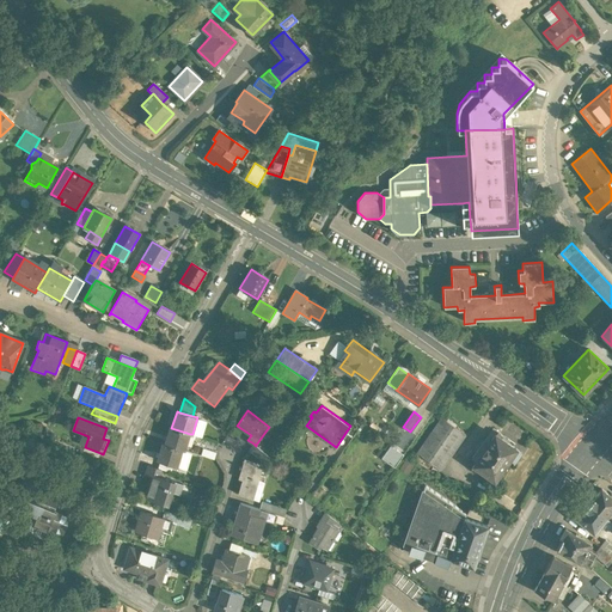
[(441,417),(416,453),(441,470),(465,434),(441,417)]
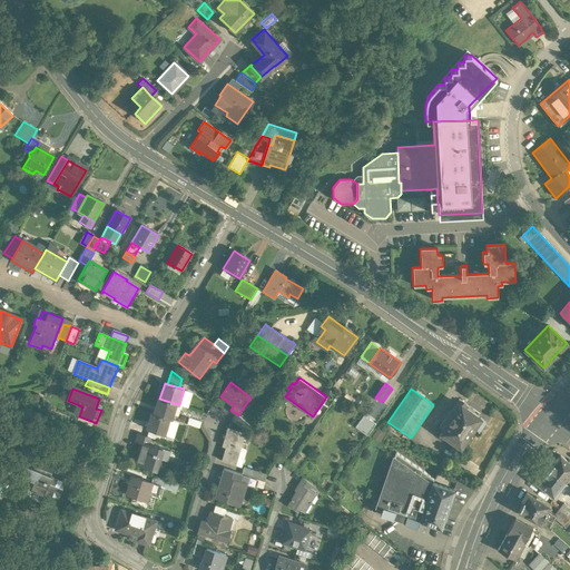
[(159,399),(158,399),(153,414),(170,420),(172,420),(177,404),(159,399)]
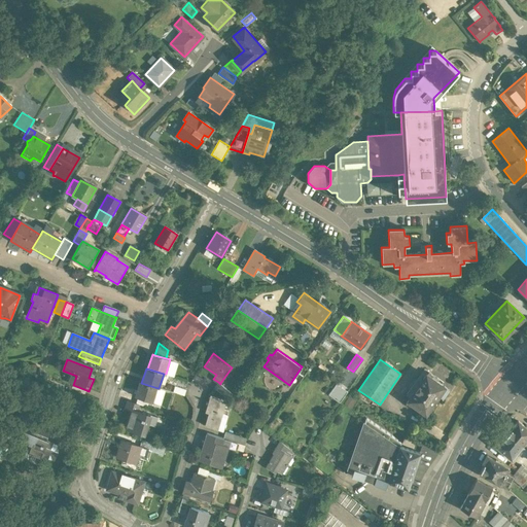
[(420,375),(415,381),(410,388),(411,388),(406,394),(410,397),(407,400),(409,401),(410,405),(412,406),(415,406),(425,413),(431,403),(433,403),(434,402),(436,401),(437,399),(437,397),(437,395),(444,387),(434,381),(436,378),(428,372),(426,375),(425,375),(423,377),(420,375)]
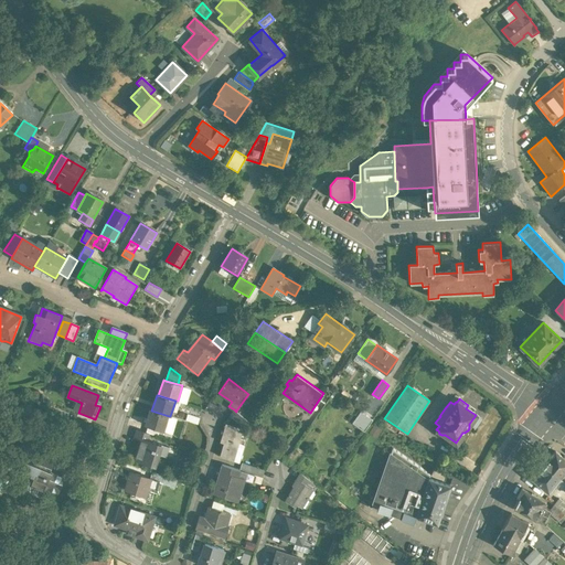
[(151,411),(150,409),(145,426),(148,427),(160,430),(163,432),(169,416),(151,411)]
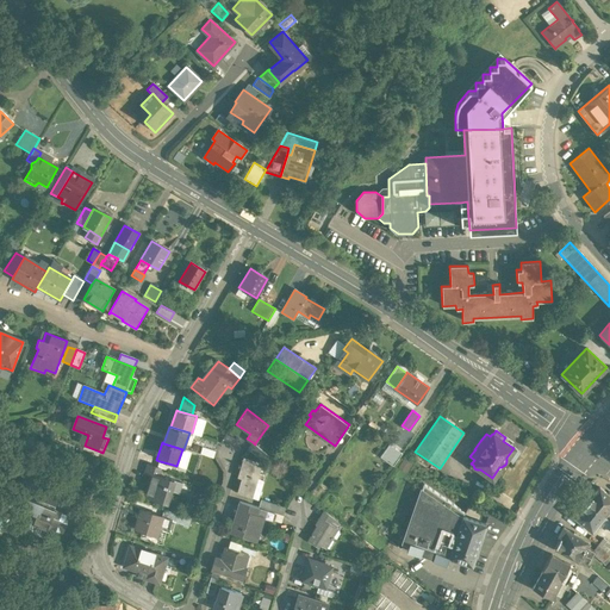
[(269,454),(255,443),(255,444),(253,442),(248,448),(265,461),(269,454)]
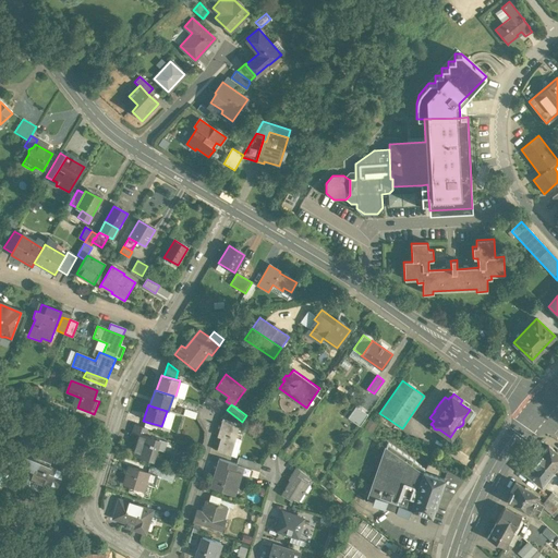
[(367,414),(355,407),(348,417),(359,426),(367,414)]
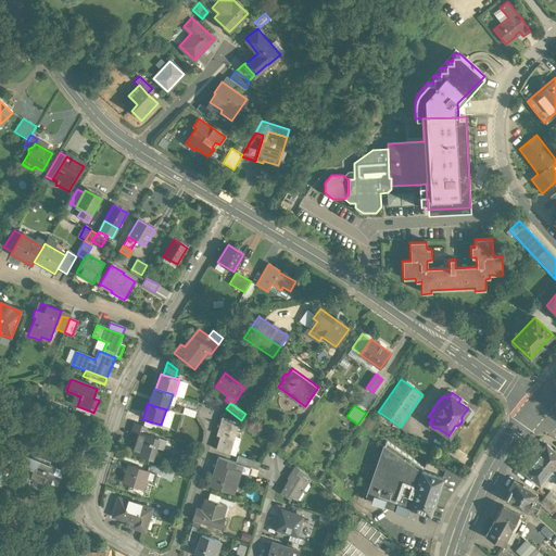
[(91,412),(77,406),(75,412),(89,417),(91,412)]
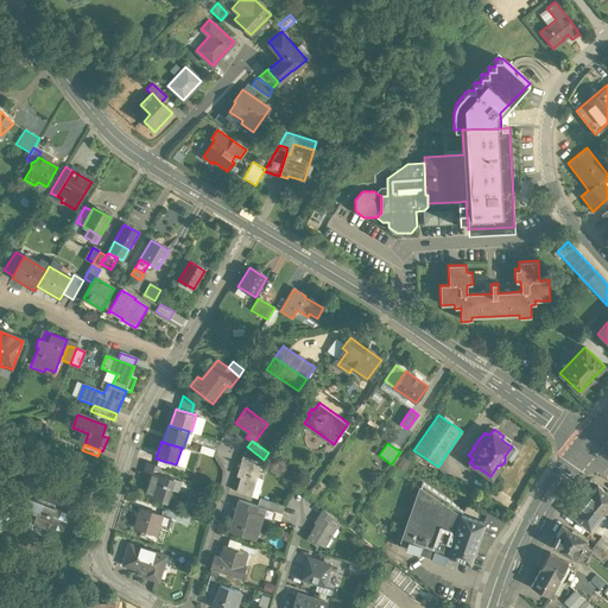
[(215,450),(202,447),(200,453),(213,457),(215,450)]
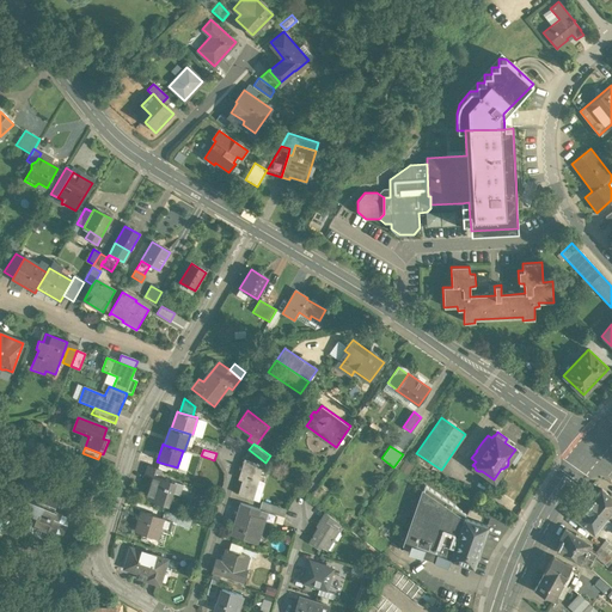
[(515,463),(521,454),(515,450),(508,459),(515,463)]
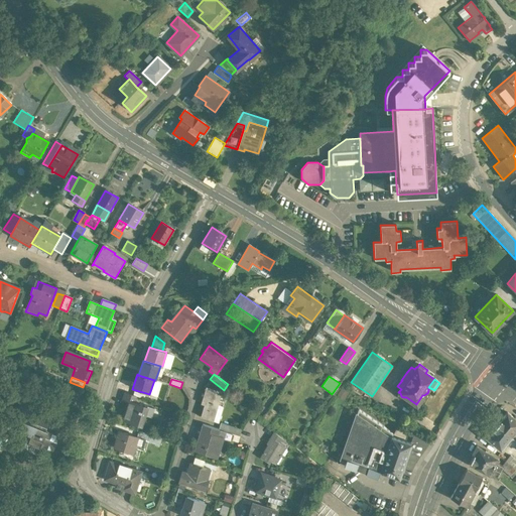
[(215,389),(206,386),(203,399),(206,400),(201,416),(214,420),(221,393),(214,391),(215,389)]
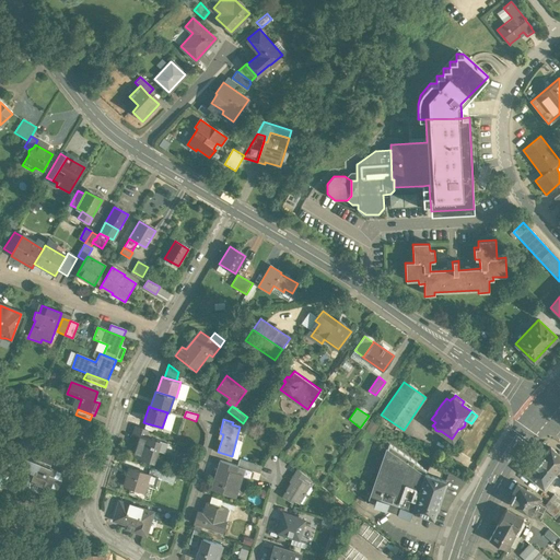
[(159,427),(147,423),(144,429),(148,430),(156,433),(159,427)]
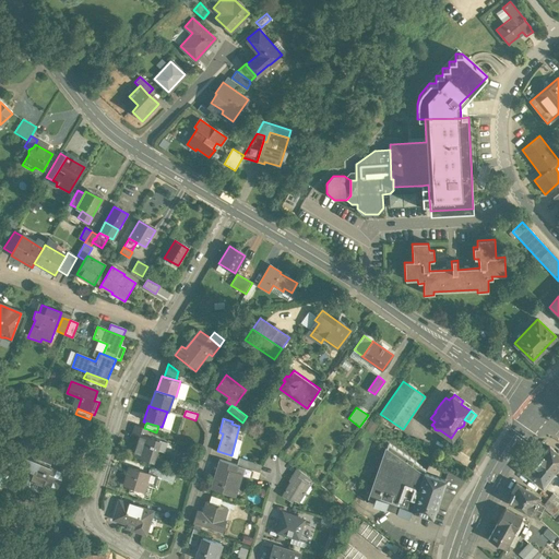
[(84,426),(71,431),(76,445),(90,439),(84,426)]
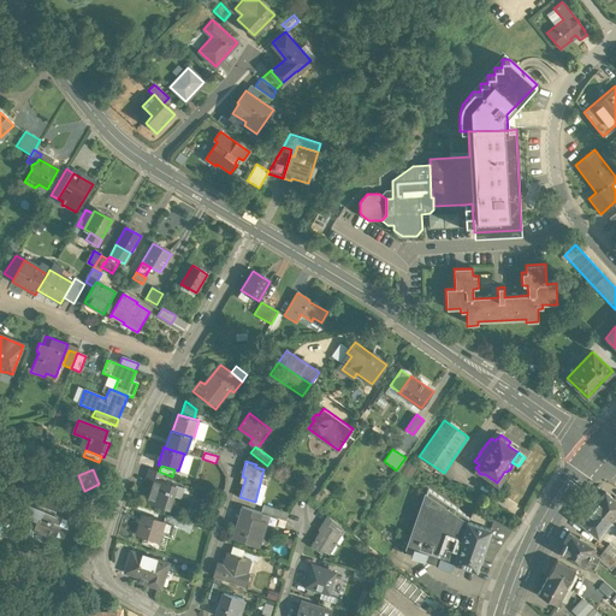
[(159,472),(149,469),(146,478),(153,480),(154,479),(160,481),(163,473),(159,472)]
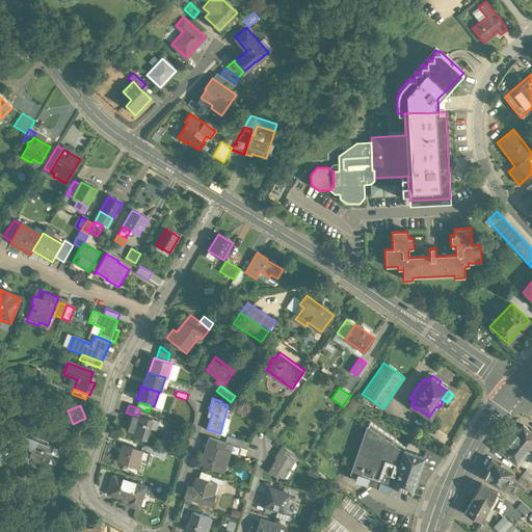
[(138,416),(133,414),(132,415),(127,433),(145,440),(150,428),(152,420),(138,416)]
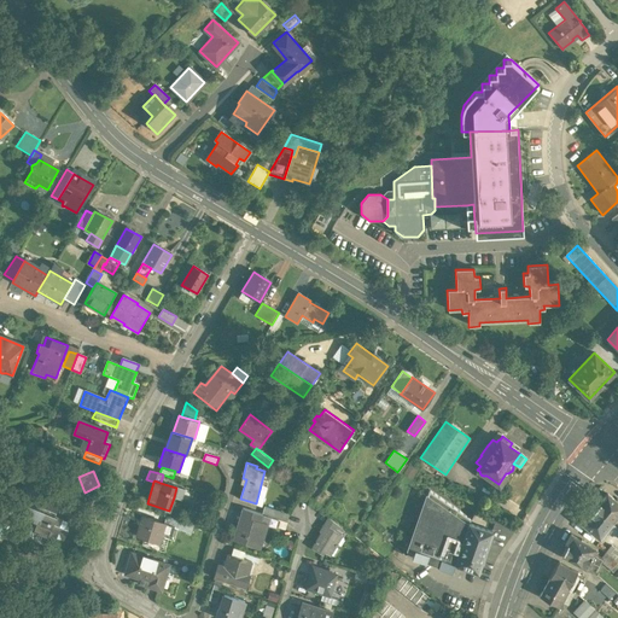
[(193,493),(176,488),(174,497),(191,503),(193,493)]
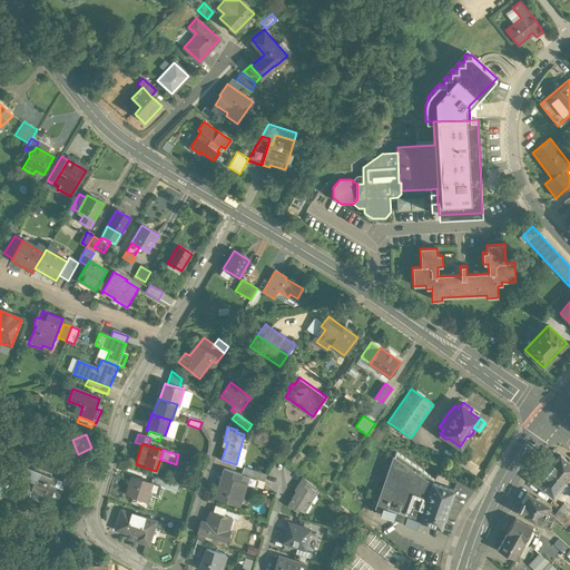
[(434,480),(395,453),(377,507),(401,514),(419,521),(420,521),(432,483),(434,480)]
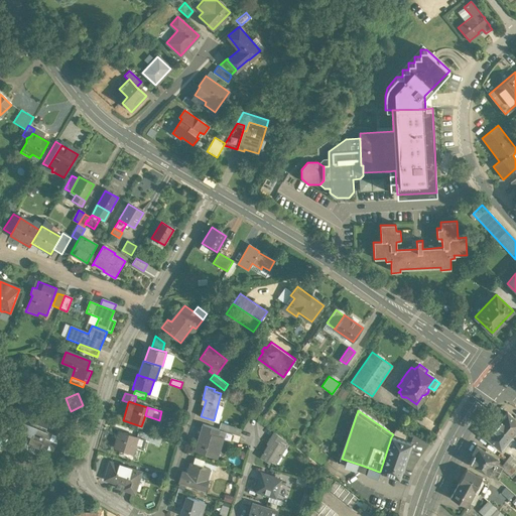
[(515,428),(515,419),(507,412),(497,423),(496,424),(510,436),(515,429),(515,428)]
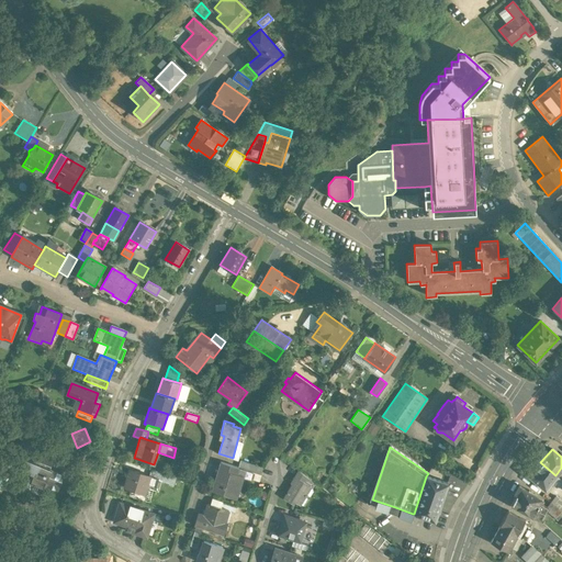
[(54,456),(40,450),(34,462),(37,463),(31,483),(44,489),(45,485),(57,491),(62,480),(59,479),(66,463),(53,458),(54,456)]
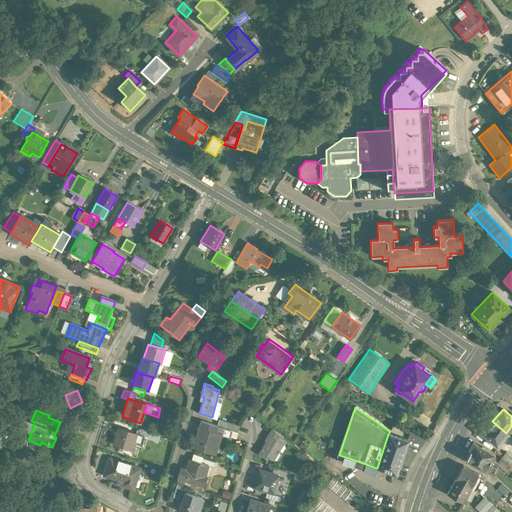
[(239,425),(220,419),(218,425),(237,431),(239,425)]
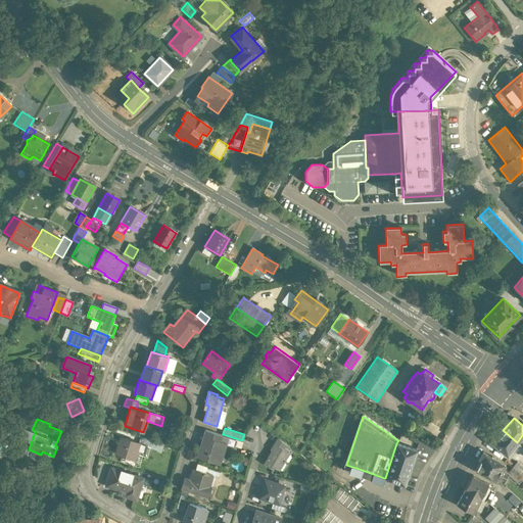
[(223,434),(205,429),(202,439),(203,439),(197,457),(217,463),(223,442),(224,441),(221,440),(223,434)]
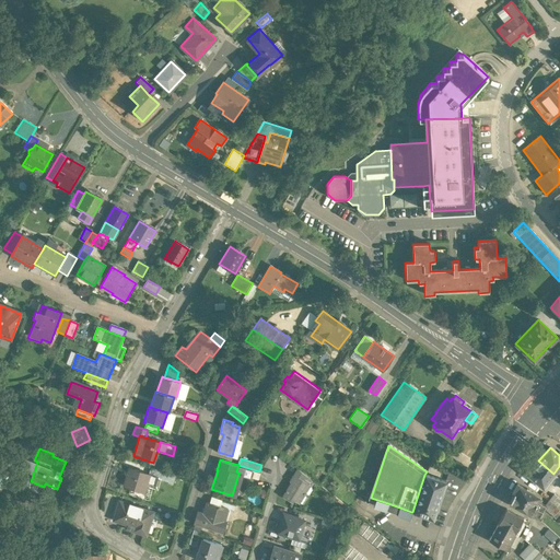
[(433,459),(427,475),(439,479),(443,466),(433,459)]
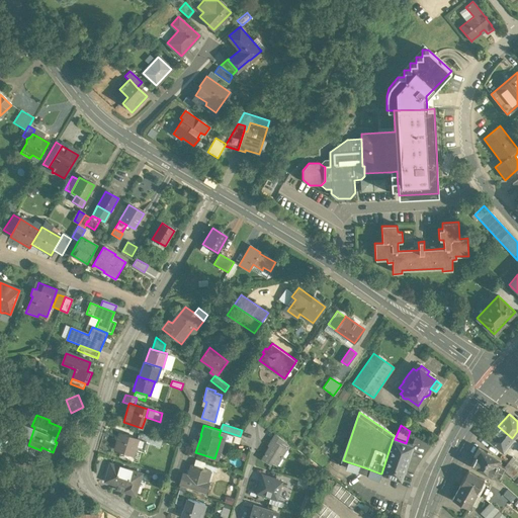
[(512,438),(498,426),(498,427),(488,439),(503,450),(507,444),(512,438)]
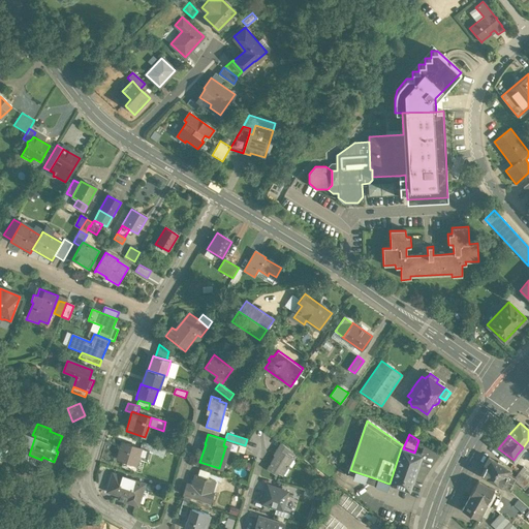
[(245,445),(225,439),(223,445),(226,446),(225,447),(229,448),(229,447),(243,452),(245,445)]
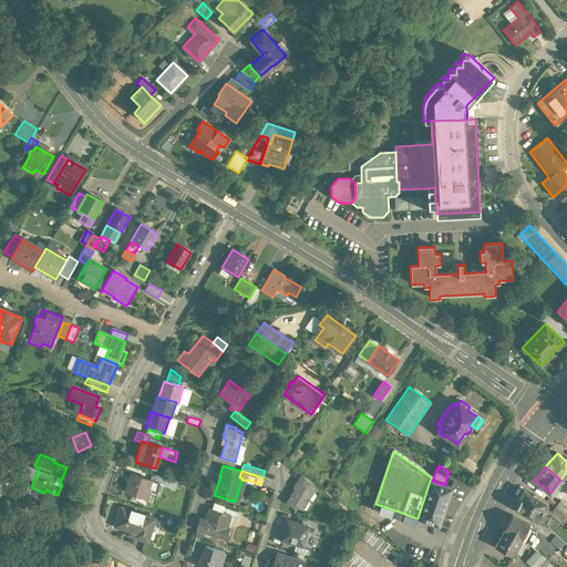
[(312,482),(302,473),(298,480),(299,481),(309,486),(312,482)]
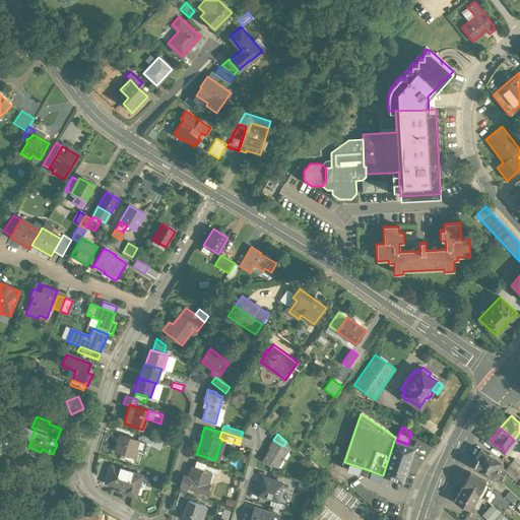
[(138,440),(120,435),(116,451),(121,453),(133,457),(133,456),(136,457),(138,450),(135,449),(138,440)]
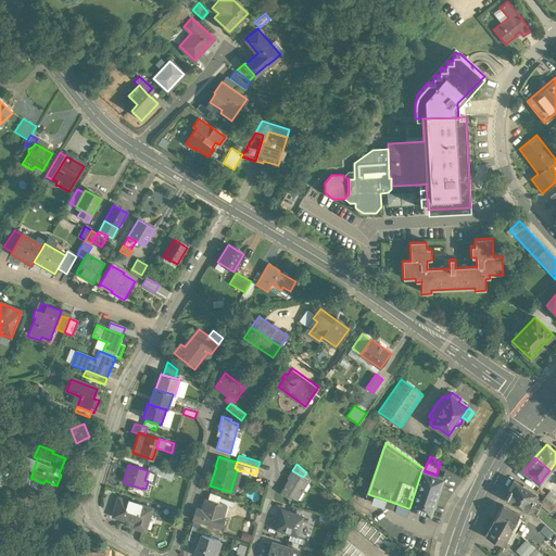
[(174,472),(162,468),(159,476),(172,480),(174,472)]
